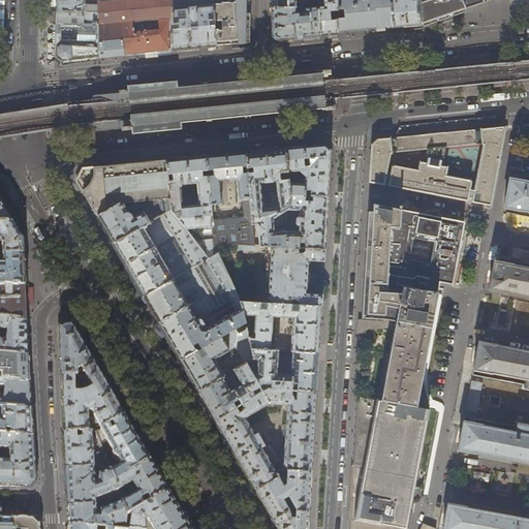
[(56,0),(56,11),(97,12),(97,0),(56,0)]
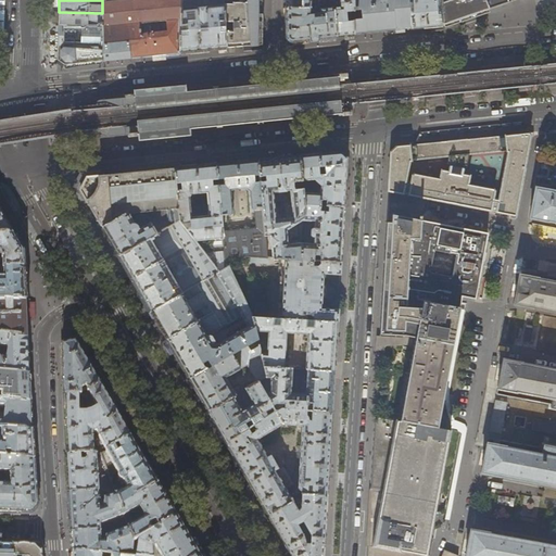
[(102,0),(102,13),(103,61),(143,57),(179,53),(181,9),(181,3),(181,0),(102,0)]
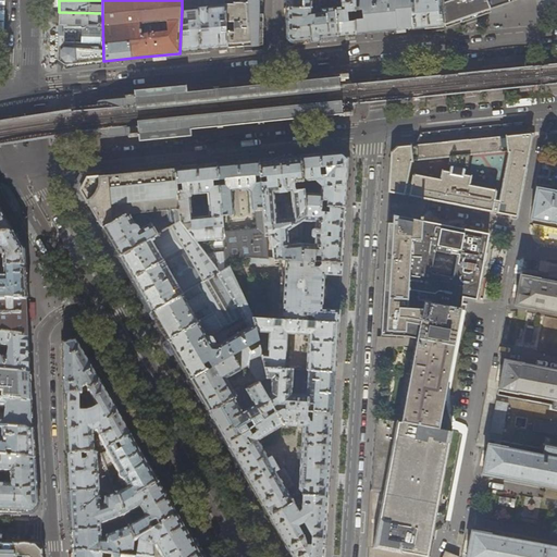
[(222,0),(222,4),(182,9),(180,53),(193,51),(215,49),(226,48),(225,7),(224,0),(222,0)]
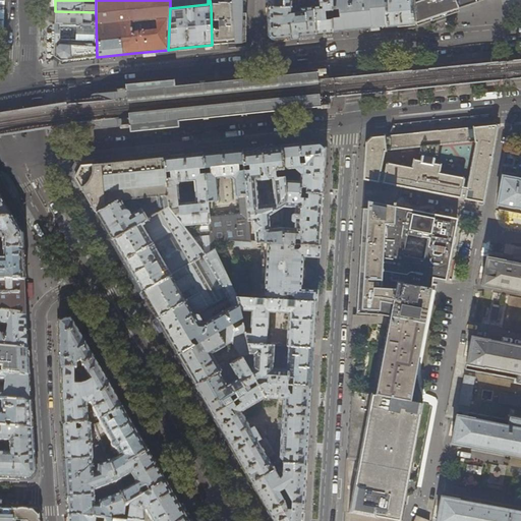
[(224,0),(224,4),(220,4),(219,5),(211,6),(212,45),(218,45),(230,45),(245,44),(245,15),(244,0),(224,0)]
